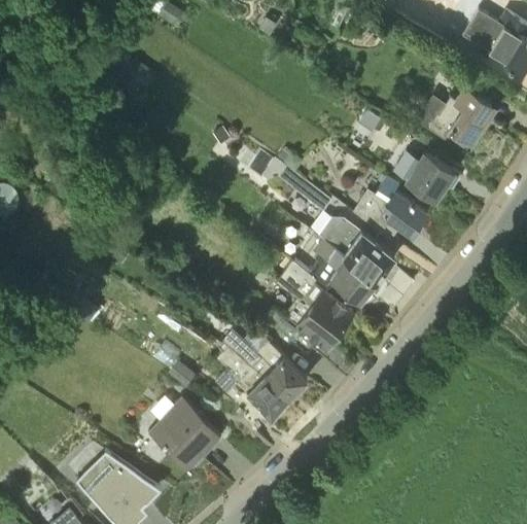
[(159,13),(157,15),(170,24),(179,9),(166,1),(166,3),(161,0),(157,0),(152,9),(159,13)]
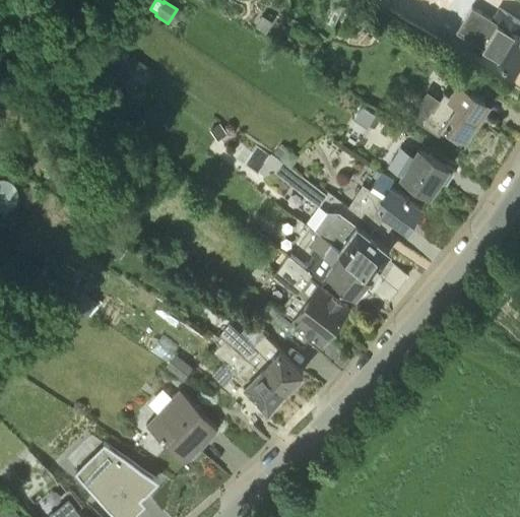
[(519,23),(497,11),(491,21),(470,9),(455,34),(475,47),(472,51),(512,75),(519,62),(519,23)]
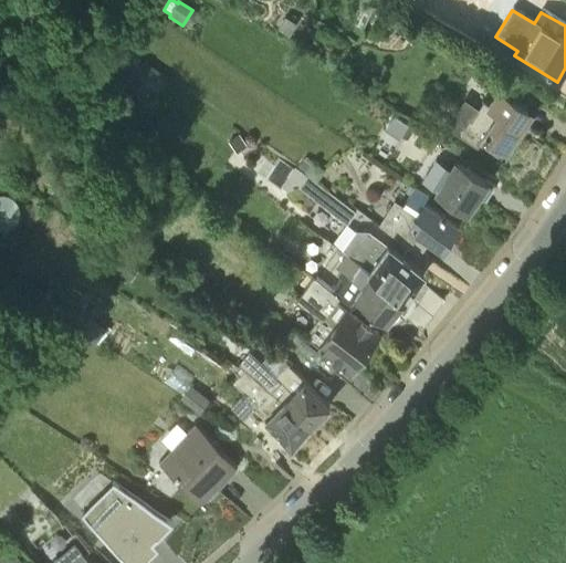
[(399,25),(387,14),(374,28),(385,40),(399,25)]
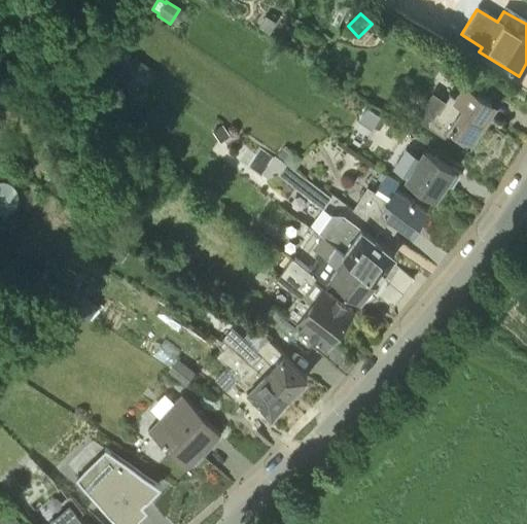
[(111,82),(123,91),(132,77),(120,69),(111,82)]
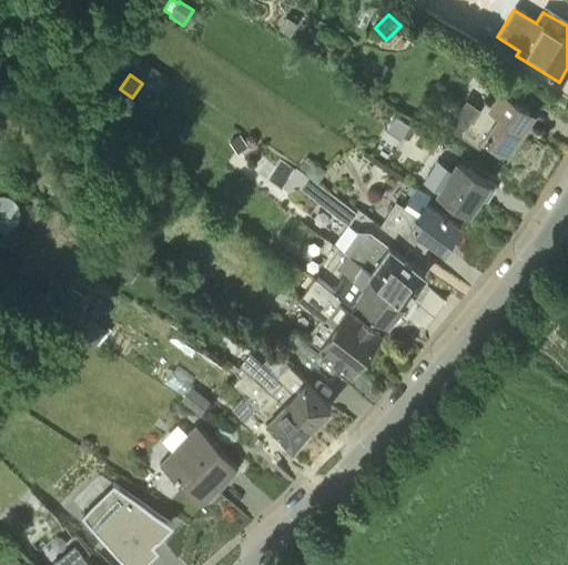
[(479,110),(460,139),(479,151),(482,147),(499,158),(505,150),(514,134),(518,137),(527,123),(523,121),(530,110),(499,90),(489,106),(484,103),(479,110)]
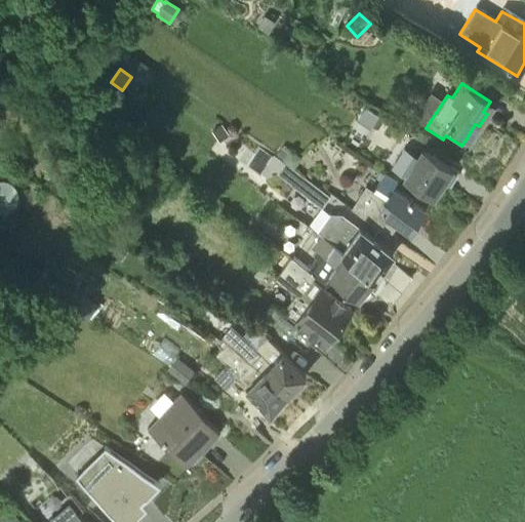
[(212,133),(219,144),(229,136),(221,126),(212,133)]
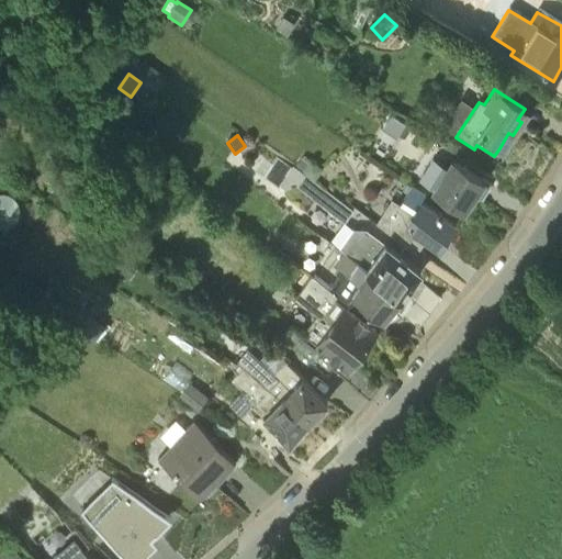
[(302,157),(294,168),(302,174),(311,163),(302,157)]
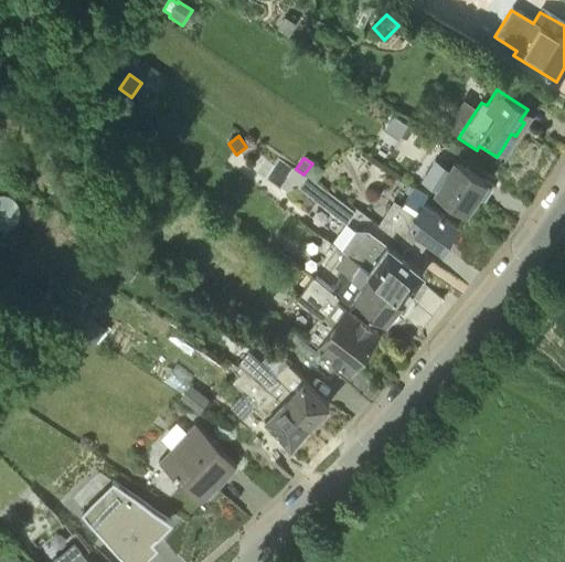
[(482,204),(493,188),(452,162),(448,170),(437,163),(423,186),(434,192),(466,213),(475,199),(482,204)]
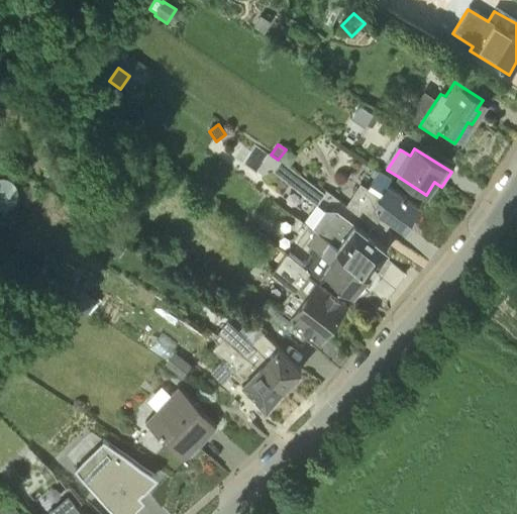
[(289,168),(296,158),(286,149),(278,160),(278,161),(289,168)]
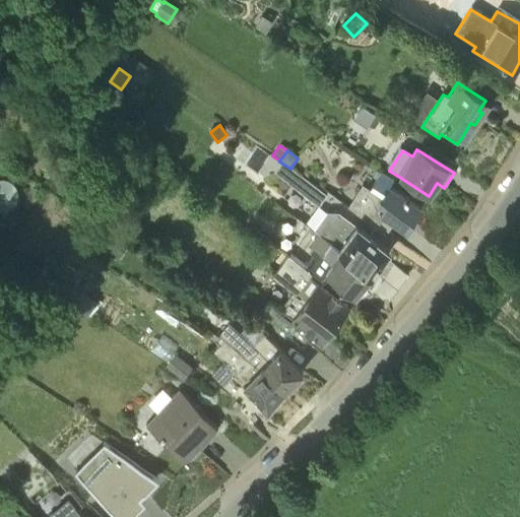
[(282,165),(275,176),(318,207),(326,196),(282,165)]
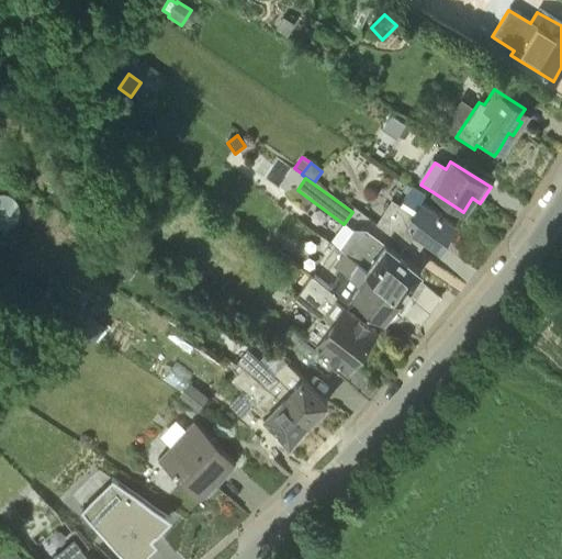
[(392,200),(383,213),(392,219),(383,232),(415,252),(425,236),(439,245),(453,223),(433,210),(437,203),(412,187),(400,205),(392,200)]
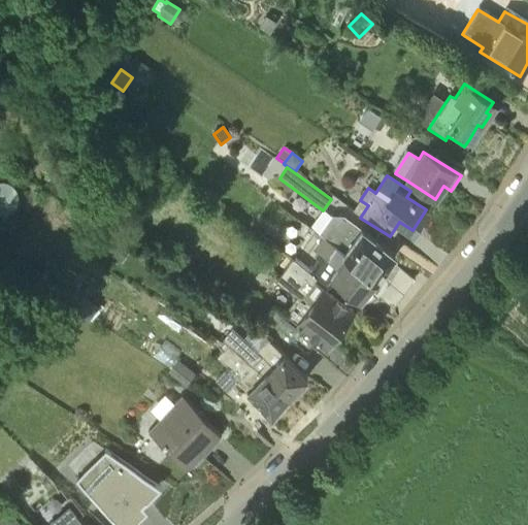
[(338,227),(327,241),(376,279),(378,275),(404,294),(415,281),(389,262),(395,254),(361,229),(360,229),(344,218),(338,227)]
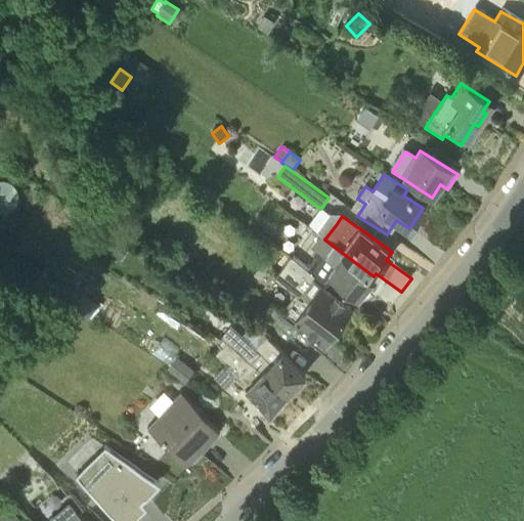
[(316,259),(308,270),(314,275),(324,281),(328,277),(357,299),(359,296),(365,296),(369,290),(390,306),(401,292),(376,273),(374,276),(324,240),(320,236),(312,249),(316,251),(312,256),(316,259)]
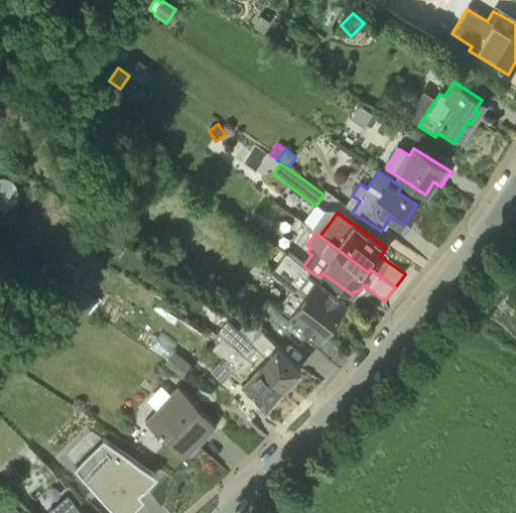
[(254,245),(265,254),(272,244),(261,236),(254,245)]
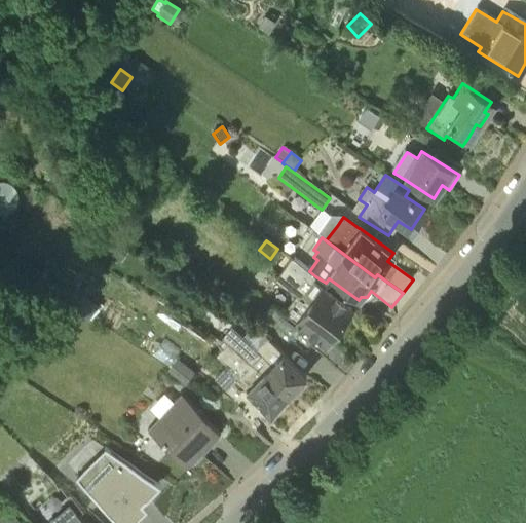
[(121,263),(128,252),(116,244),(108,255),(121,263)]
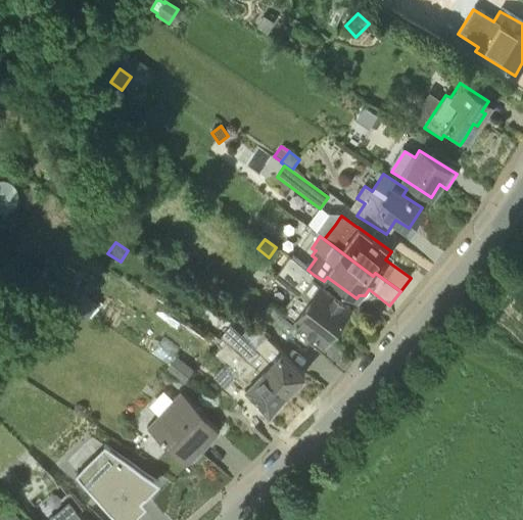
[(314,275),(307,270),(290,257),(273,280),(294,295),(283,312),(272,303),(263,316),(304,346),(305,345),(343,374),(352,363),(324,342),(325,341),(330,342),(334,335),(333,331),(350,306),(311,279),(314,275)]
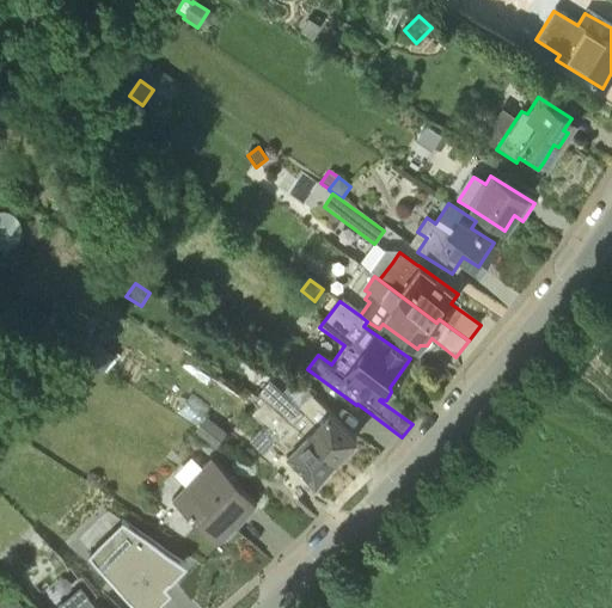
[(90,363),(101,349),(86,337),(75,351),(90,363)]
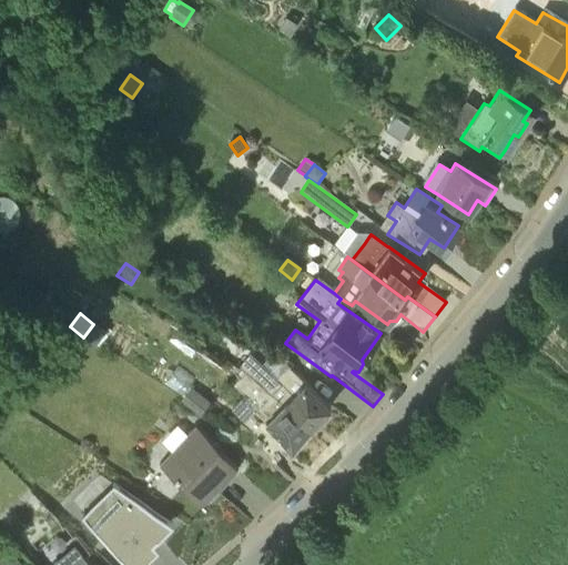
[(250,356),(239,370),(244,374),(282,404),(291,410),(312,429),(332,407),(304,383),(288,370),(277,382),(263,369),(262,367),(250,356)]
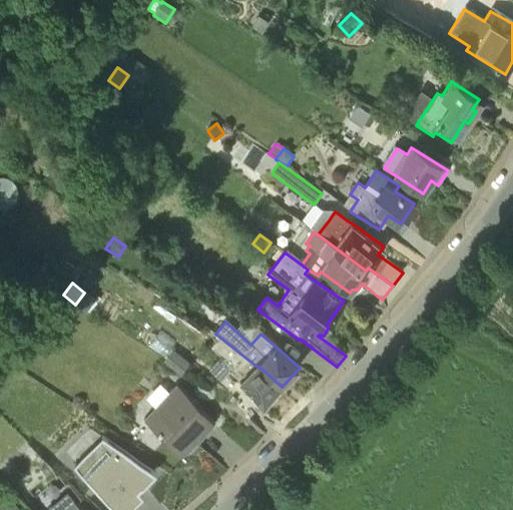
[(52,337),(41,325),(33,333),(43,345),(52,337)]
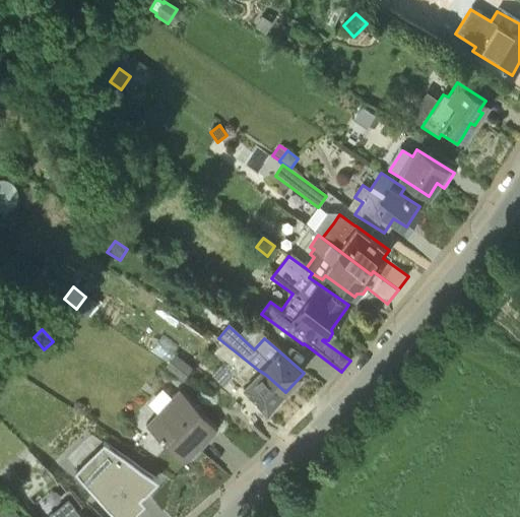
[(220,345),(212,356),(221,364),(221,365),(234,376),(244,386),(243,387),(268,410),(285,392),(266,375),(258,370),(223,342),(220,345)]
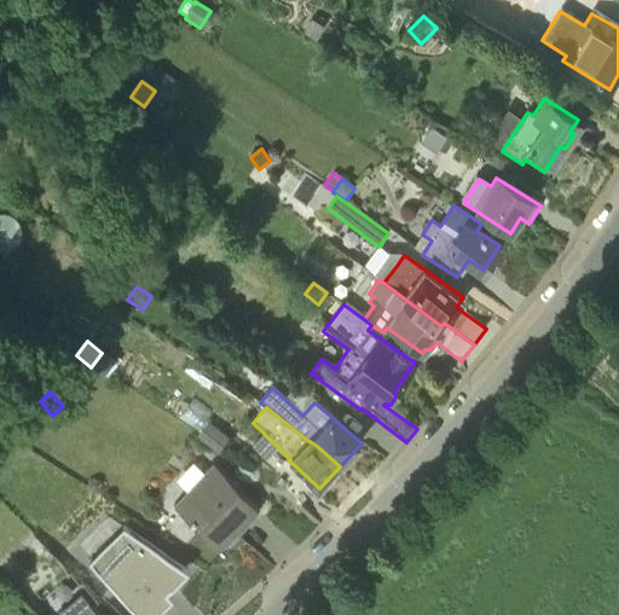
[(198,436),(218,451),(227,437),(208,423),(198,436)]
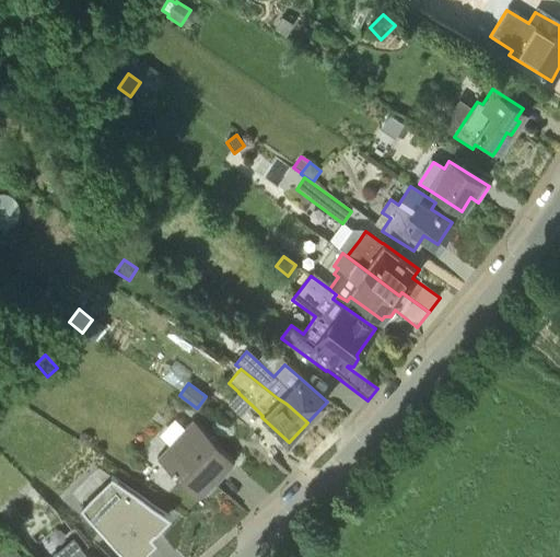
[(194,422),(184,431),(168,448),(155,461),(198,500),(234,462),(194,422)]
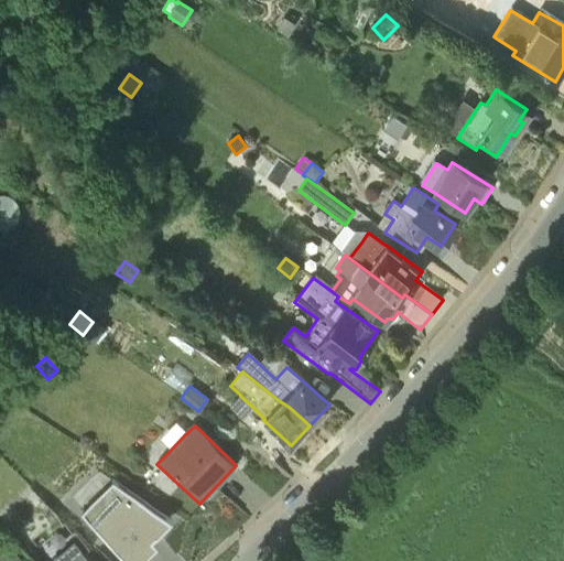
[(271,461),(281,451),(261,432),(251,441),(271,461)]
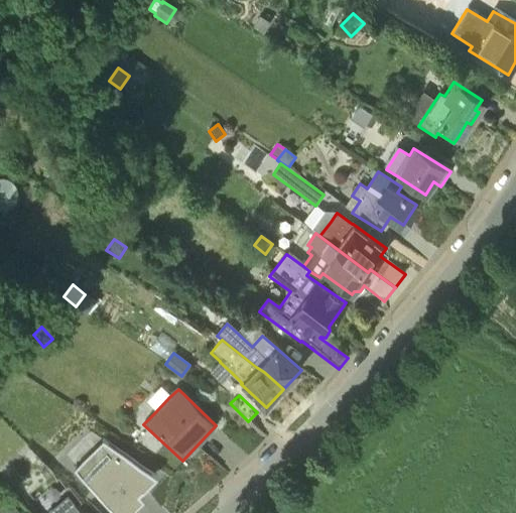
[(76,474),(114,512),(133,512),(145,501),(141,497),(158,480),(104,445),(76,474)]
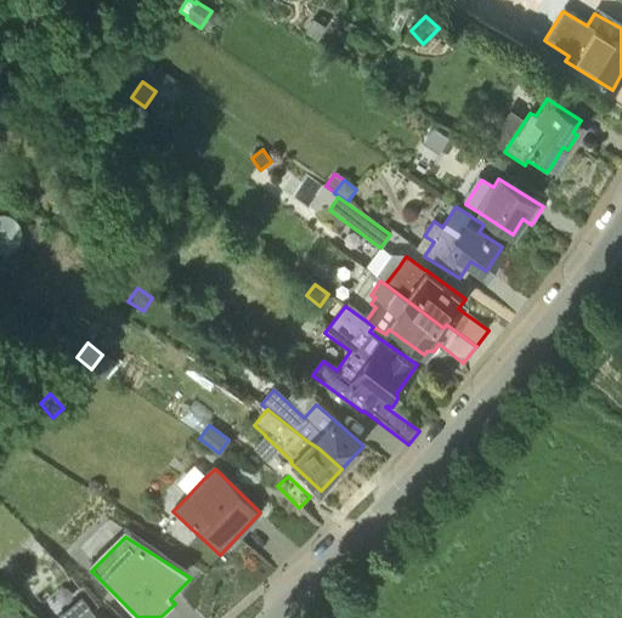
[(82,596),(57,617),(97,617),(89,607),(90,606),(82,596)]
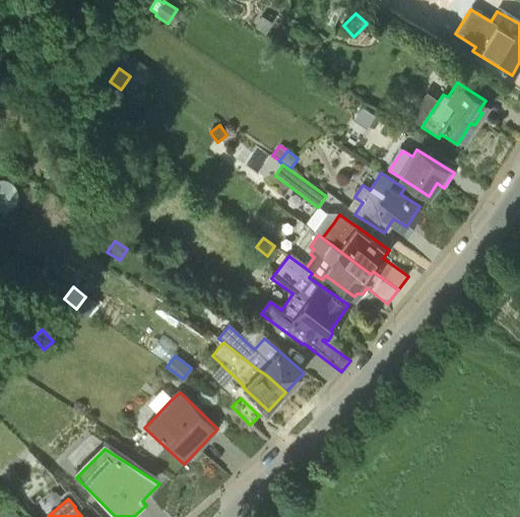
[(10,507),(0,515),(1,516),(17,516),(10,507)]
